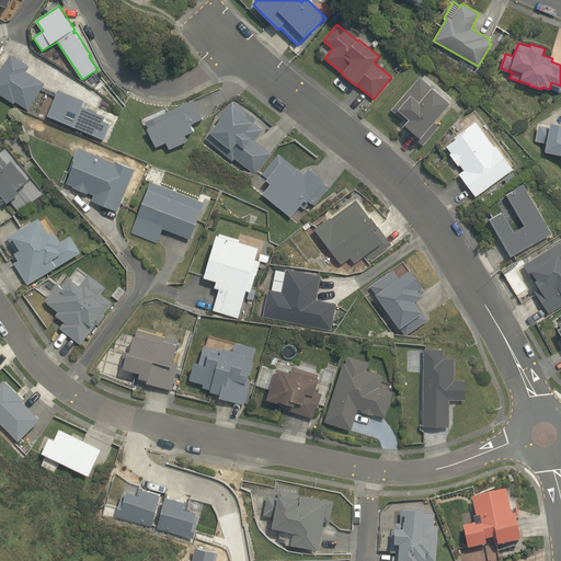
[(29,110),(46,83),(27,71),(31,66),(12,54),(0,71),(0,93),(14,103),(15,101),(29,110)]
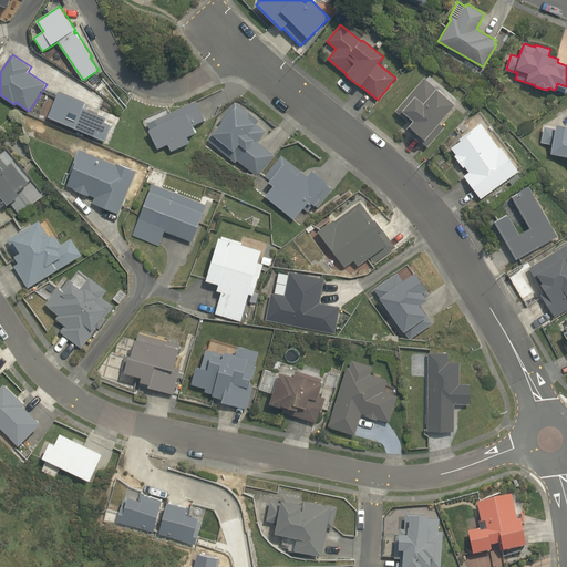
[(464,58),(461,64),(474,73),(478,66),(464,58)]
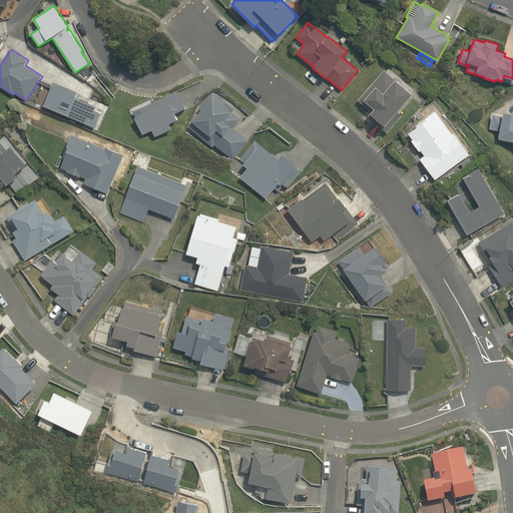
[(387,133),(402,116),(399,113),(413,97),(411,96),(412,94),(384,70),(358,100),(372,112),(368,117),(387,133)]
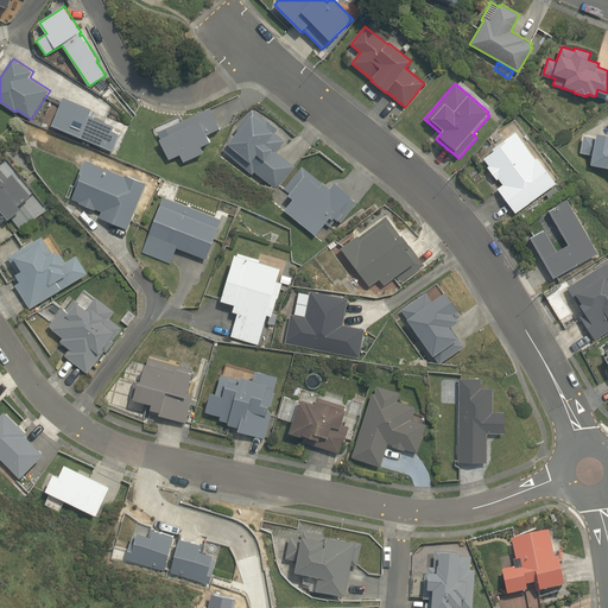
[(113,151),(120,133),(114,131),(115,126),(94,116),(96,112),(64,97),(52,125),(113,151)]
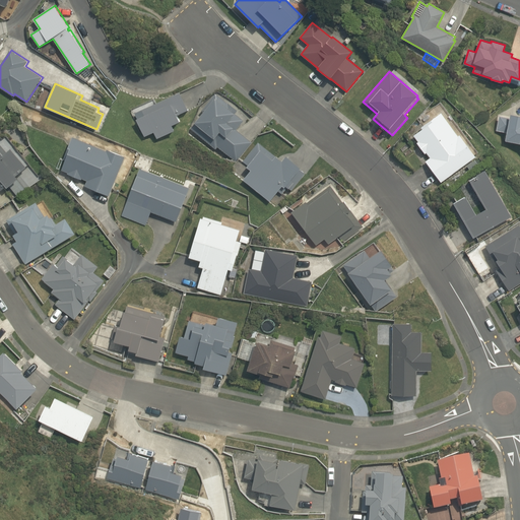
[(184,114),(193,111),(186,93),(146,110),(149,117),(139,121),(146,137),(156,133),(158,139),(178,131),(176,125),(186,121),(184,114)]
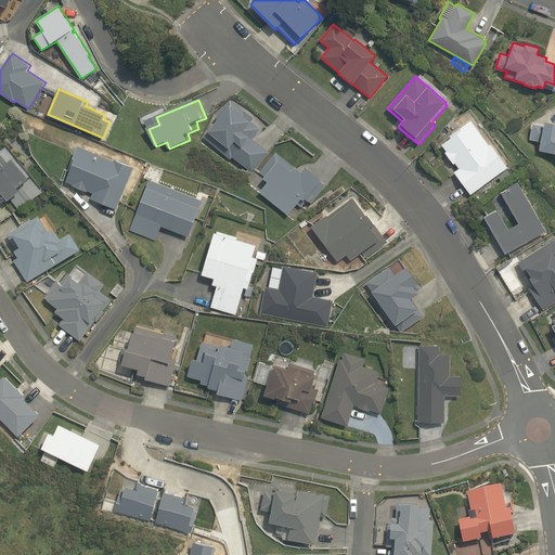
[(253,172),(269,152),(253,139),(260,128),(252,120),(254,118),(231,100),(218,116),(219,117),(203,137),(231,159),(233,156),(253,172)]
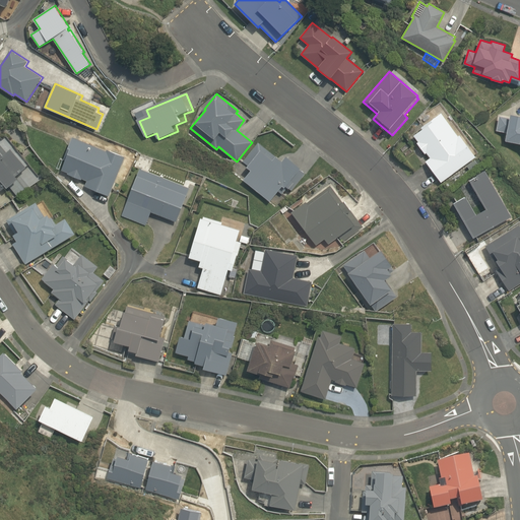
[(458,136),(441,113),(420,128),(423,130),(413,136),(418,142),(417,143),(425,153),(427,152),(431,158),(426,161),(441,183),(475,157),(459,135),(458,136)]
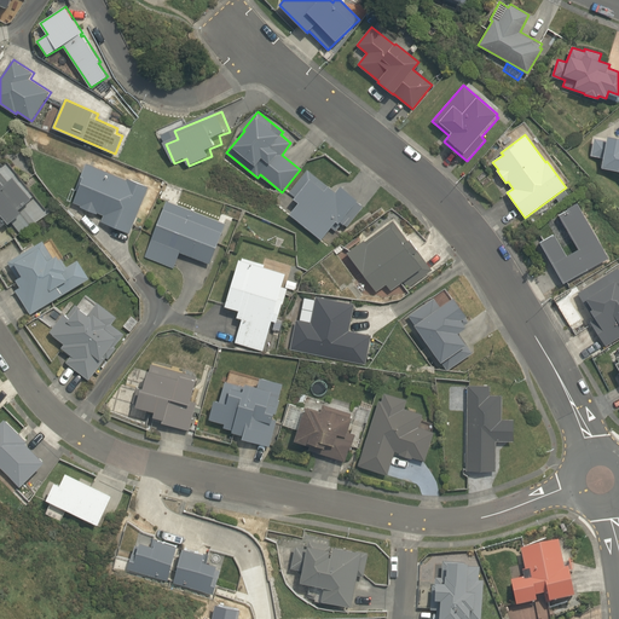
[(594,138),(591,155),(603,157),(602,167),(618,169),(618,136),(608,134),(607,140),(594,138)]
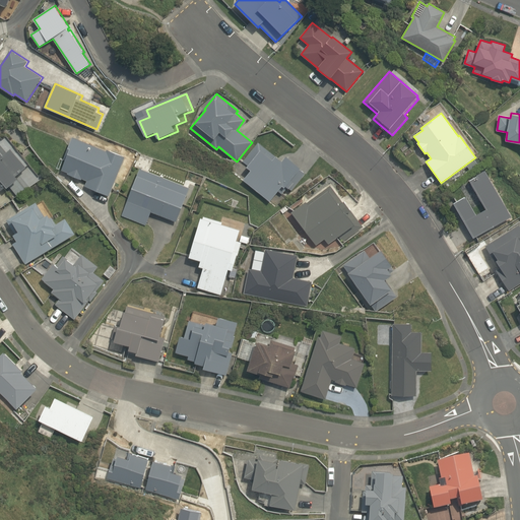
[(85,180),(84,185),(108,195),(125,155),(107,147),(106,149),(72,135),(63,157),(64,158),(61,169),(67,172),(66,173),(80,179),(80,178),(85,180)]
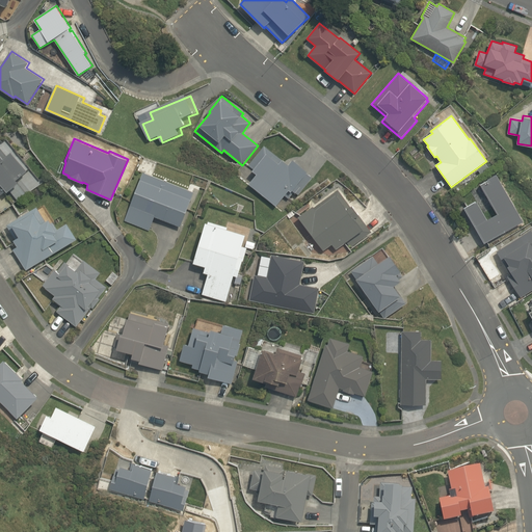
[(0,193),(4,191),(6,191),(18,182),(16,179),(26,170),(11,151),(6,154),(0,145),(0,193)]
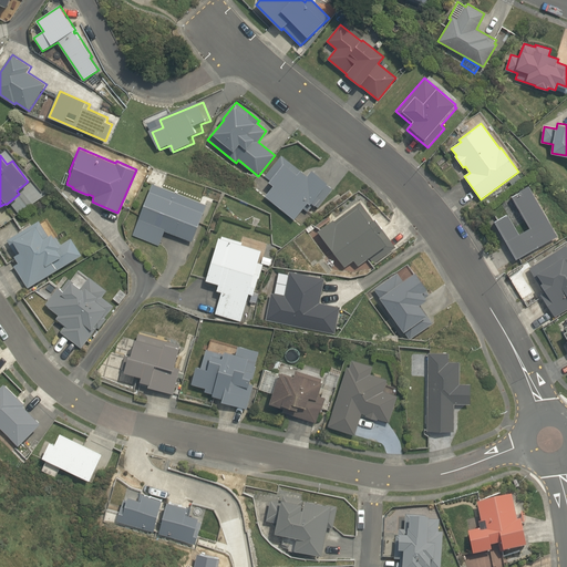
[(300,171),(281,155),(265,176),(269,179),(270,181),(269,182),(274,185),(266,196),(295,218),(303,207),(308,212),(313,204),(318,207),(332,189),(327,184),(328,182),(312,169),(308,175),(301,169),(300,171)]
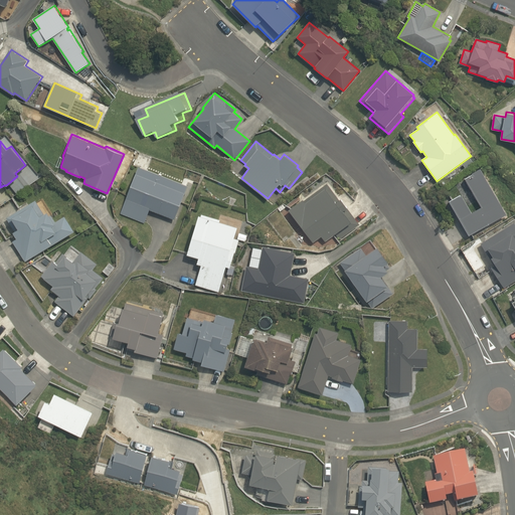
[(175,219),(188,186),(139,167),(121,213),(145,223),(150,209),(175,219)]
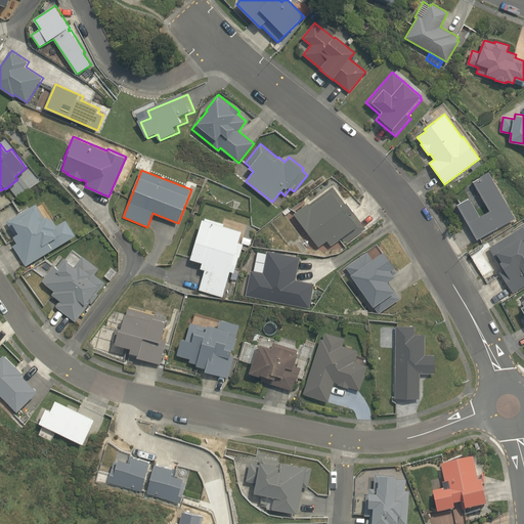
[(515,217),(488,172),(473,181),(489,210),(480,216),(470,198),(457,205),(477,239),(515,217)]
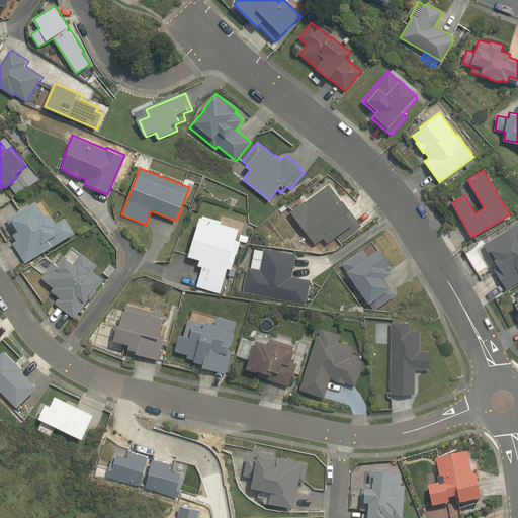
[(341,200),(330,184),(321,190),(323,192),(308,203),(306,200),(290,210),(315,244),(324,238),(327,243),(337,236),(341,241),(362,226),(343,199),(341,200)]
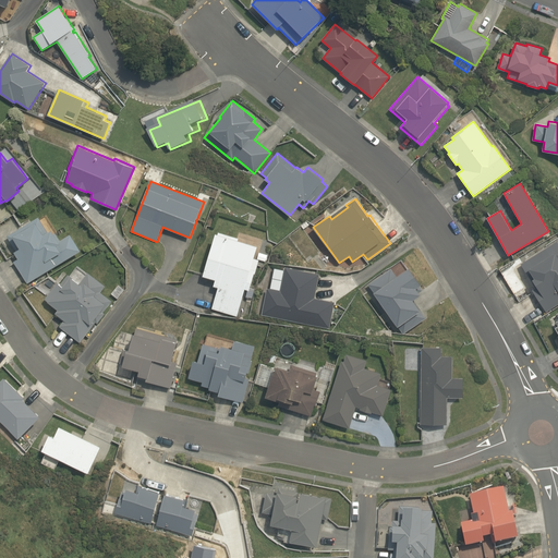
[(12,259),(26,282),(80,250),(70,232),(60,239),(51,226),(47,229),(39,216),(7,235),(13,251),(17,257),(12,259)]
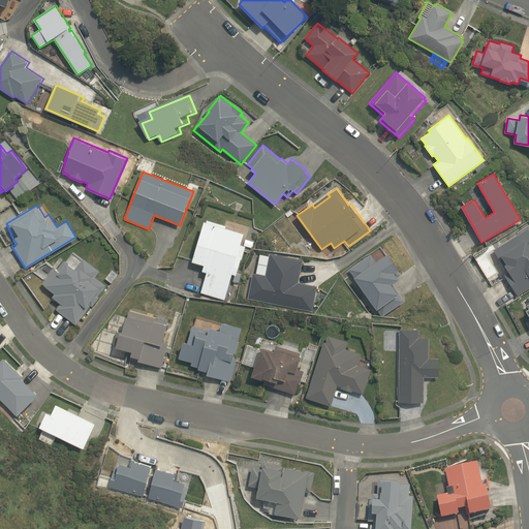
[(199,291),(224,300),(231,273),(235,274),(240,258),(241,259),(245,246),(239,245),(243,232),(204,219),(191,261),(203,265),(201,270),(206,272),(199,291)]
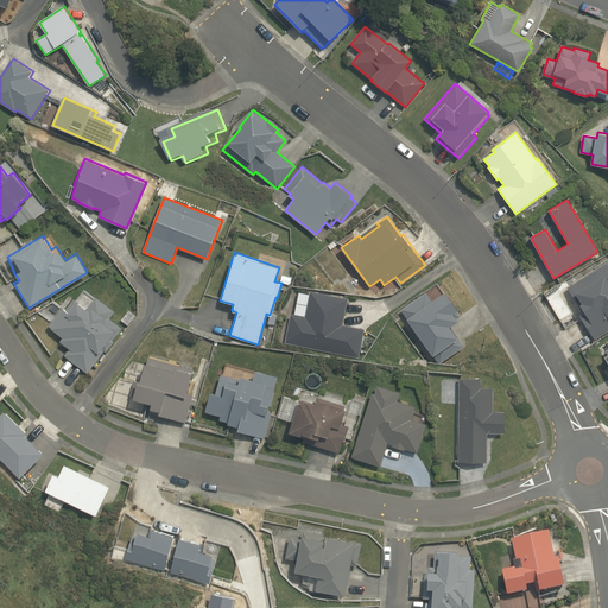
[(595,340),(607,330),(607,265),(606,263),(567,287),(583,312),(580,315),(595,340)]
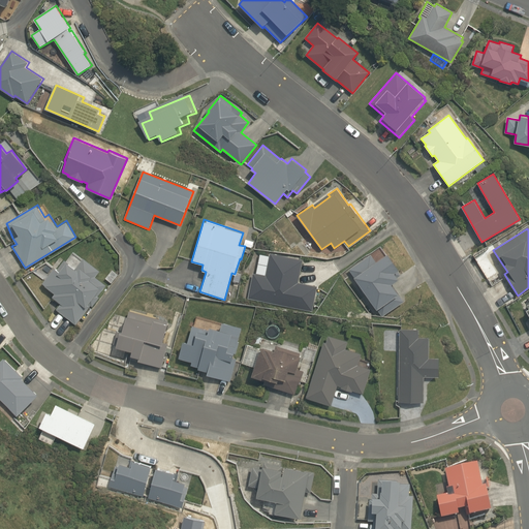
[(400,269),(389,253),(376,261),(371,254),(349,270),(382,316),(404,302),(392,284),(399,279),(394,273),(400,269)]
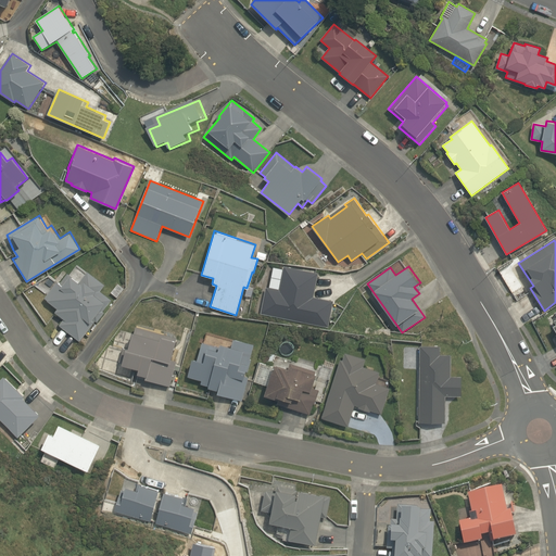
[(321,274),(285,267),(280,291),(265,288),(261,313),(331,325),(336,301),(317,298),(321,274)]
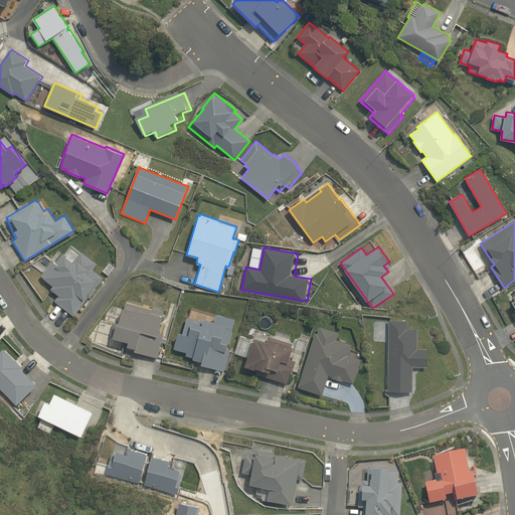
[(97,262),(80,250),(73,260),(63,251),(55,263),(52,260),(41,276),(53,285),(50,289),(59,295),(54,301),(73,315),(89,296),(91,297),(97,288),(96,287),(104,277),(92,268),(97,262)]
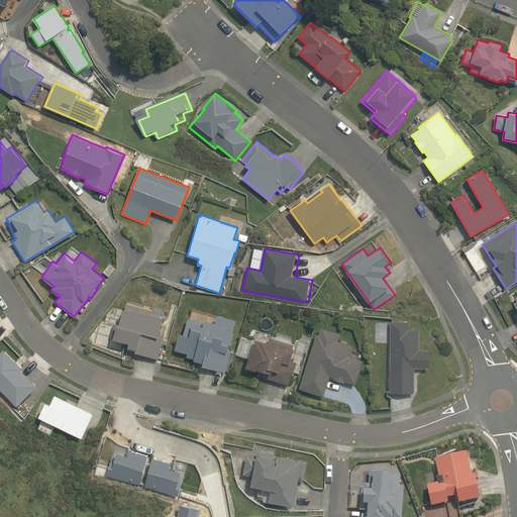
[(134,352),(158,358),(165,334),(159,333),(163,316),(164,313),(126,303),(126,308),(123,307),(119,323),(116,323),(113,338),(128,342),(127,346),(135,349),(134,352)]
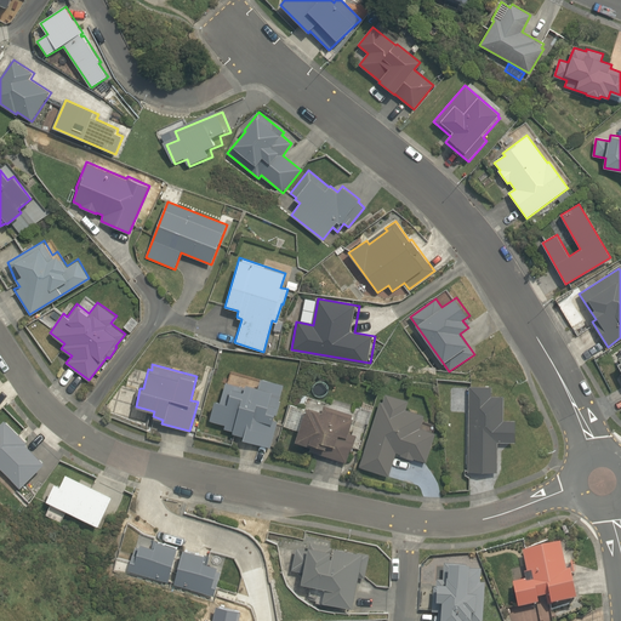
[(240,438),(269,446),(278,416),(275,416),(280,402),(278,400),(284,383),(261,375),(257,383),(245,380),(243,387),(226,381),(221,400),(215,399),(209,420),(224,423),(223,427),(232,431),(232,432),(241,436),(240,438)]
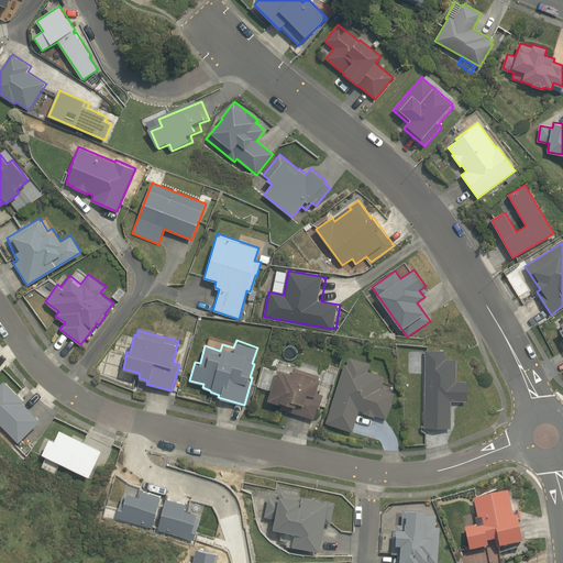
[(445,350),(424,349),(423,427),(450,428),(450,400),(467,400),(467,381),(455,381),(456,360),(445,359),(445,350)]
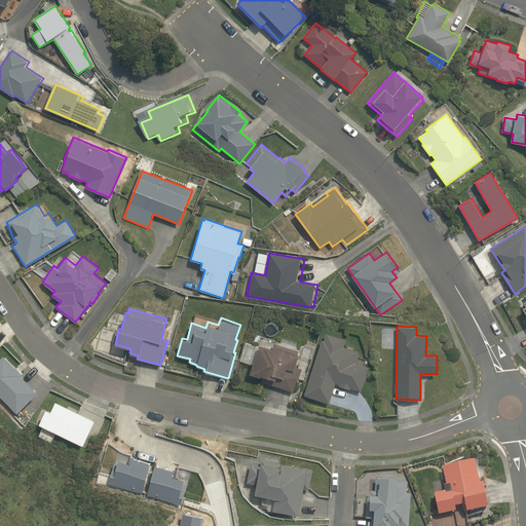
[(324,339),(321,338),(303,395),(328,403),(334,382),(338,383),(338,385),(349,388),(349,387),(360,390),(368,366),(354,362),(359,350),(343,345),(345,339),(326,333),(324,339)]
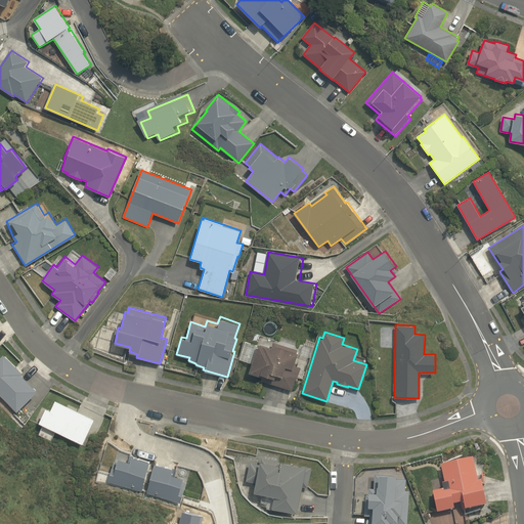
[(258,343),(249,372),(262,376),(260,380),(291,389),(295,379),(296,380),(300,366),(294,364),(298,351),(271,343),(270,347),(258,343)]
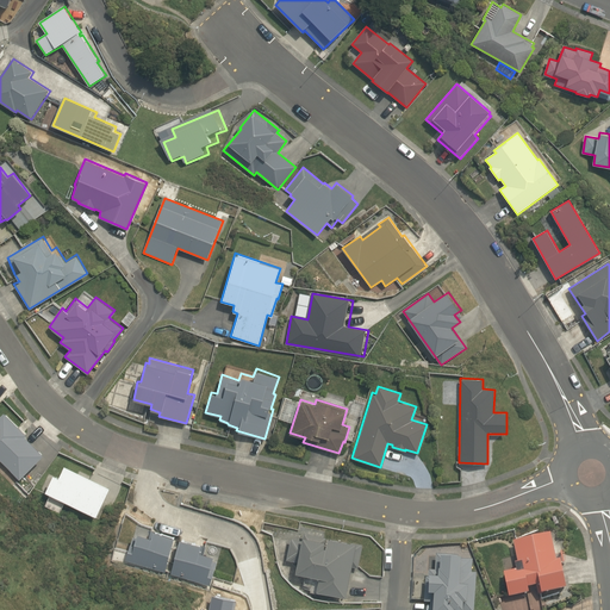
[(0,458),(22,479),(45,454),(26,436),(29,434),(6,412),(0,417),(0,458)]
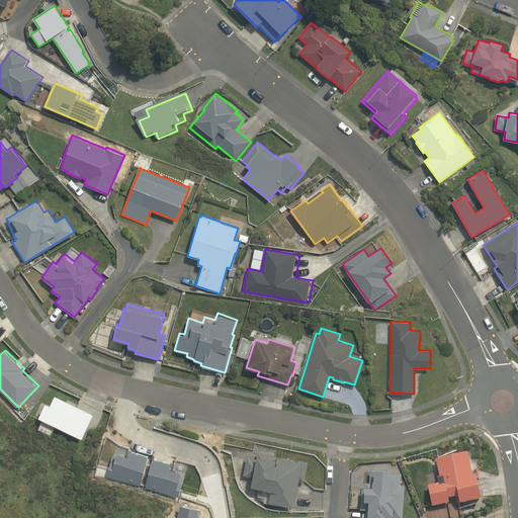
[(37,417),(82,438),(94,411),(55,393),(50,403),(46,401),(37,417)]
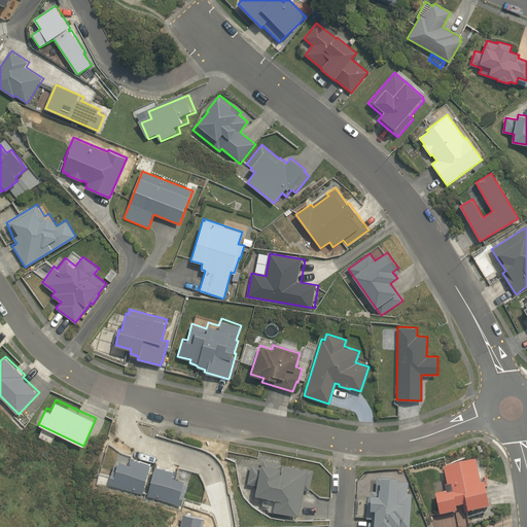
[(116,464),(111,488),(183,504),(189,482),(178,479),(179,472),(128,460),(126,466),(116,464)]
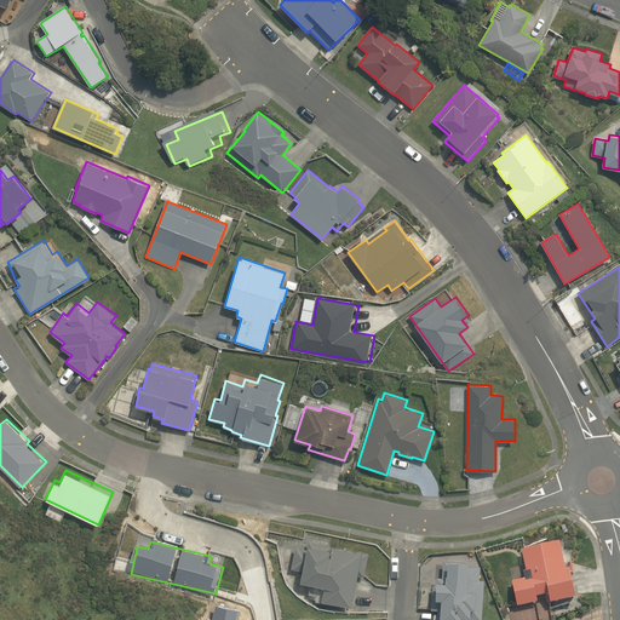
[(310,547),(299,545),(293,572),(304,574),(302,584),(331,591),(328,604),(360,612),(372,556),(310,543),(310,547)]
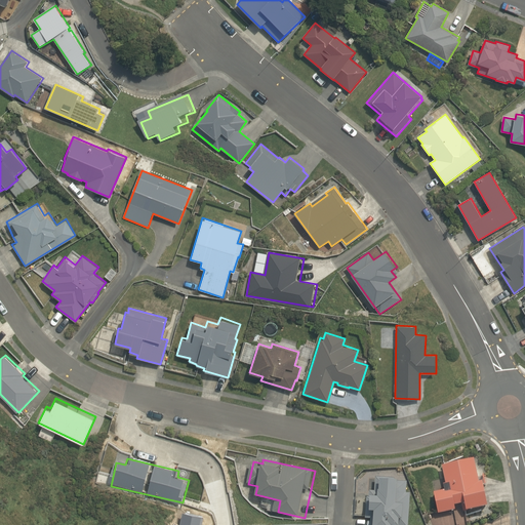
[(433,491),(437,513),(454,510),(453,506),(461,503),(463,511),(486,506),(480,481),(478,482),(473,459),(441,467),(445,483),(442,484),(443,489),(433,491)]
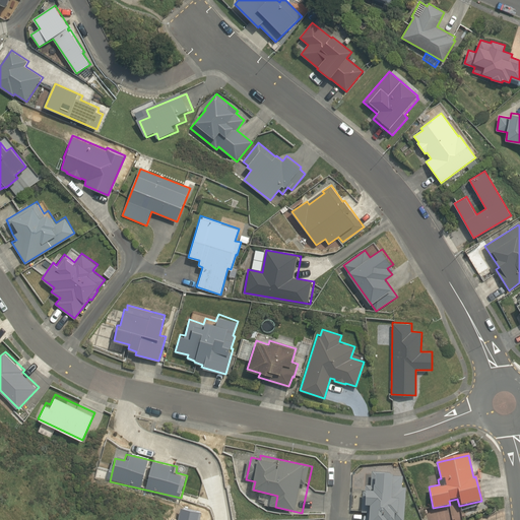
[(366,514),(365,519),(402,519),(405,489),(401,489),(402,477),(392,476),(392,474),(372,472),(371,485),(365,485),(364,492),(363,492),(361,514),(366,514)]
